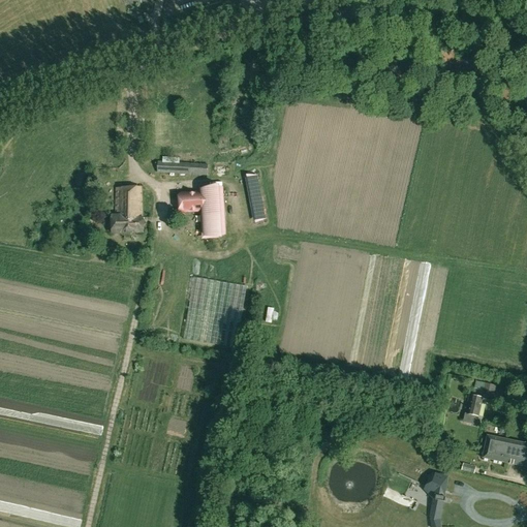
[(260,155),(269,156),(269,144),(261,144),(260,155)]
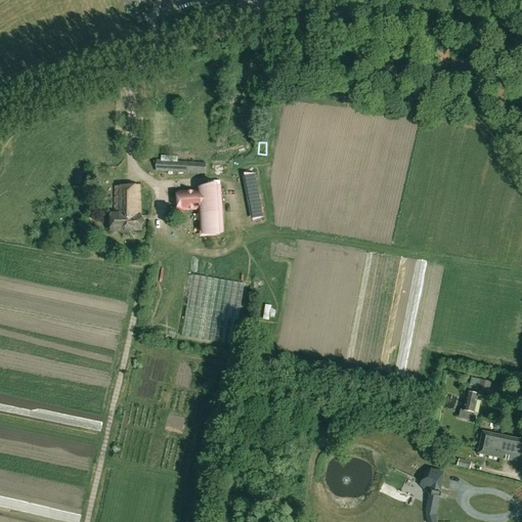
[(155,159),(155,170),(204,172),(205,161),(155,159)]
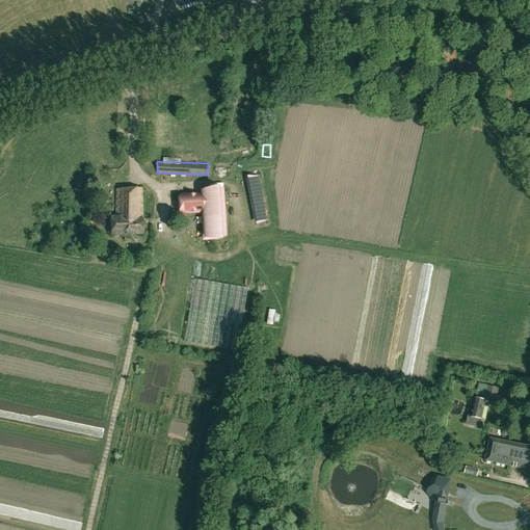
[(213,164),(213,176),(230,177),(230,165),(213,164)]
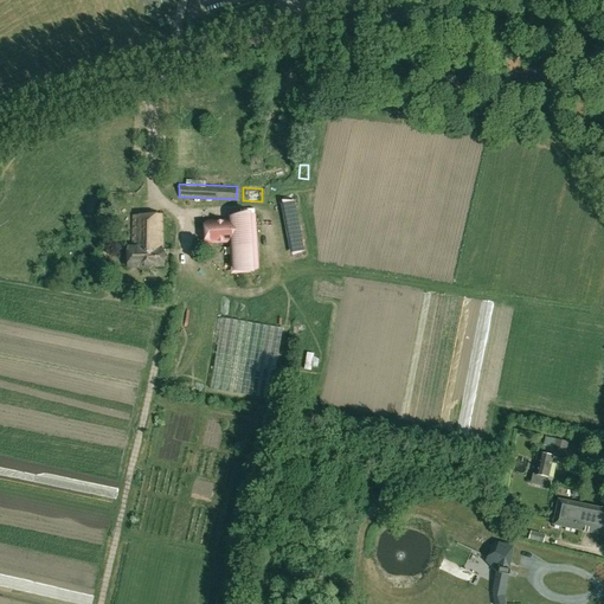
[(302,249),(293,199),(281,201),(281,203),(280,204),(284,231),(287,231),(290,251),(302,249)]
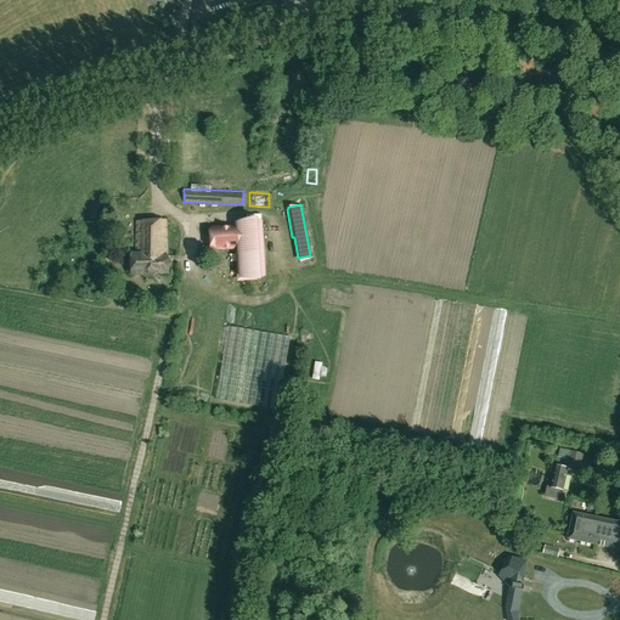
[(238,246),(240,280),(260,279),(259,270),(266,270),(264,210),(255,210),(255,207),(235,208),(235,221),(210,223),(212,247),(238,246)]
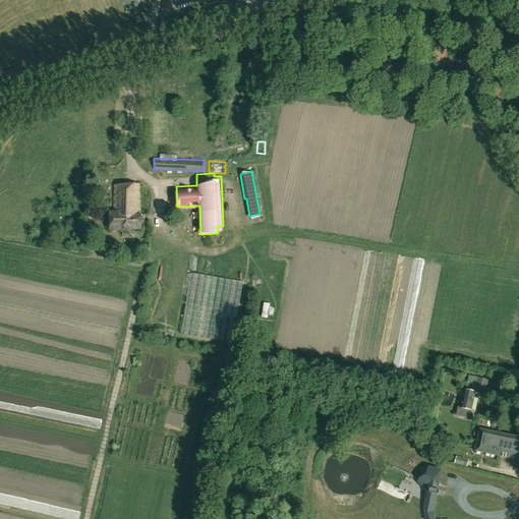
[(139,226),(139,184),(114,184),(114,209),(110,209),(110,226),(139,226)]
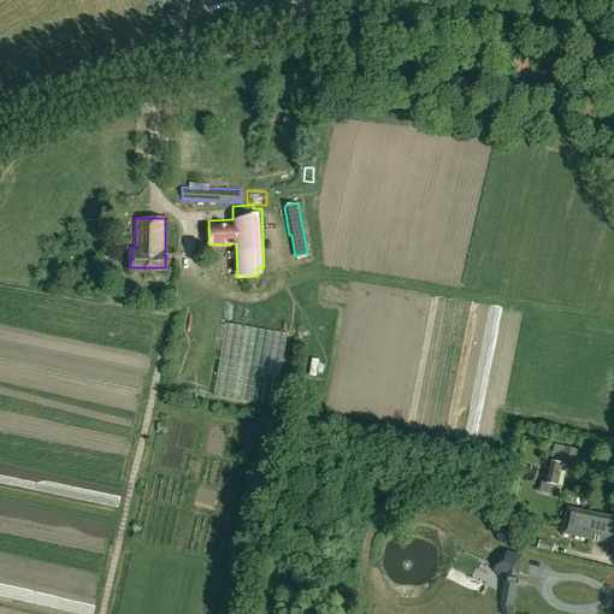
[(204,259),(198,265),(208,275),(214,269),(204,259)]
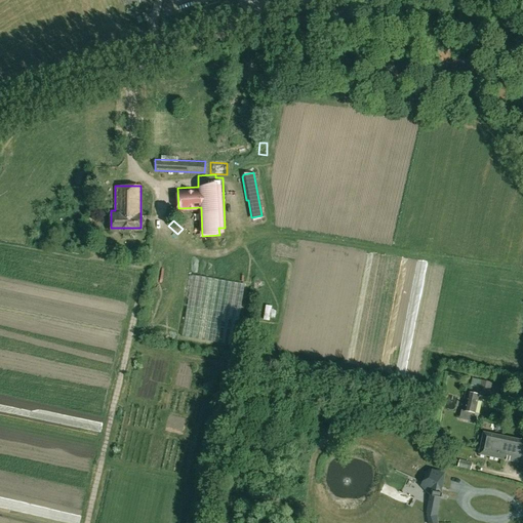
[(192,274),(182,334),(233,345),(243,282),(192,274)]
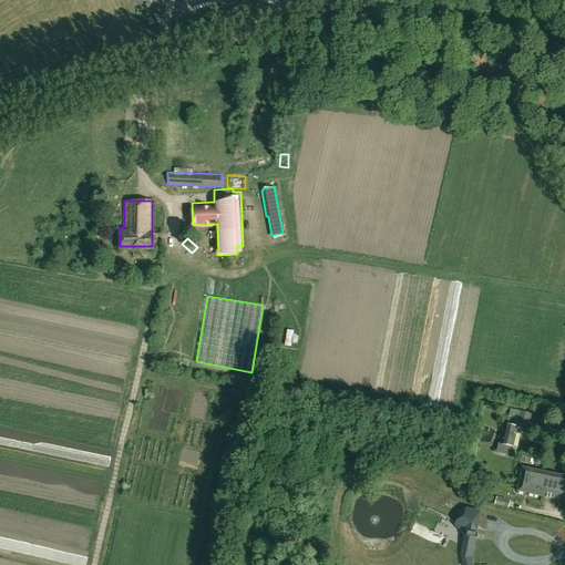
[(283,299),(278,305),(293,318),(297,314),(283,299)]
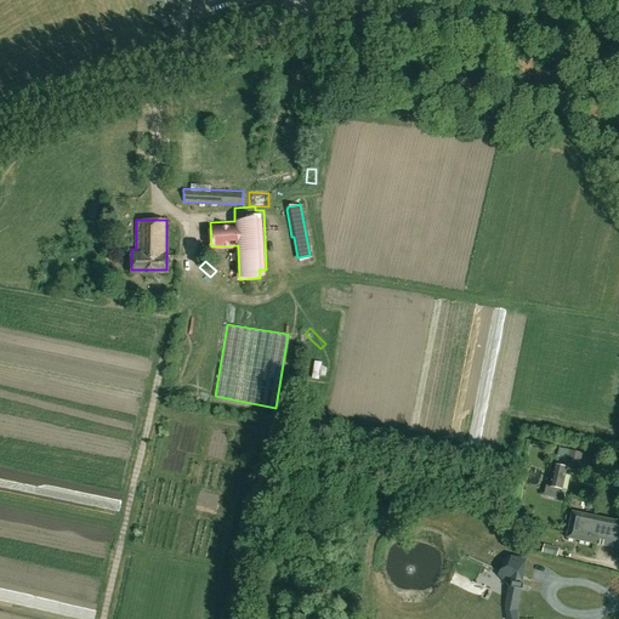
[(321,365),(318,382),(325,384),(328,365),(321,365)]
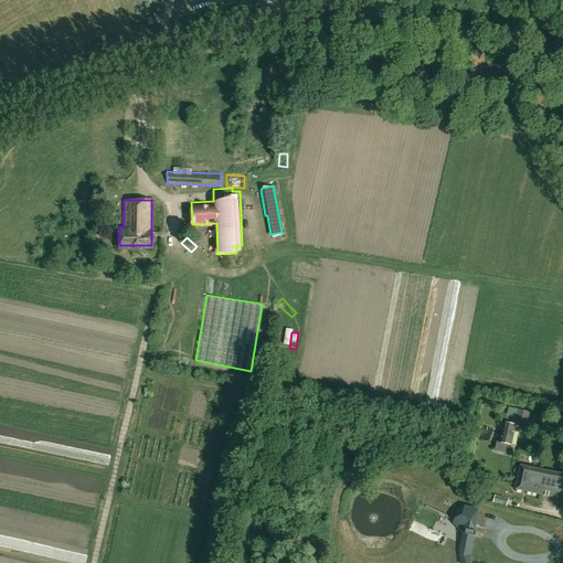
[(509,406),(506,417),(526,422),(526,421),(535,423),(537,412),(509,406)]
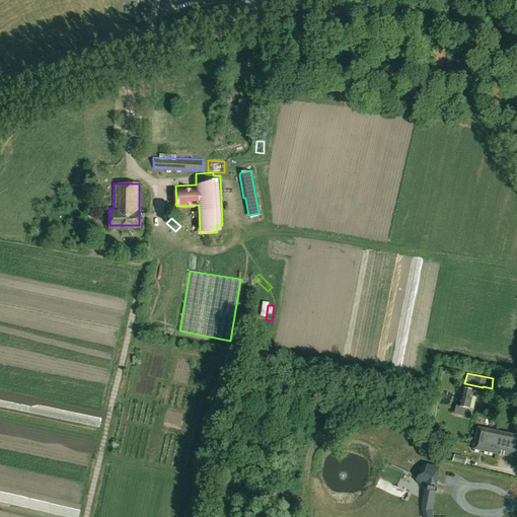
[(472,388),(459,385),(458,391),(460,392),(458,404),(455,403),(453,412),(466,415),(472,388)]
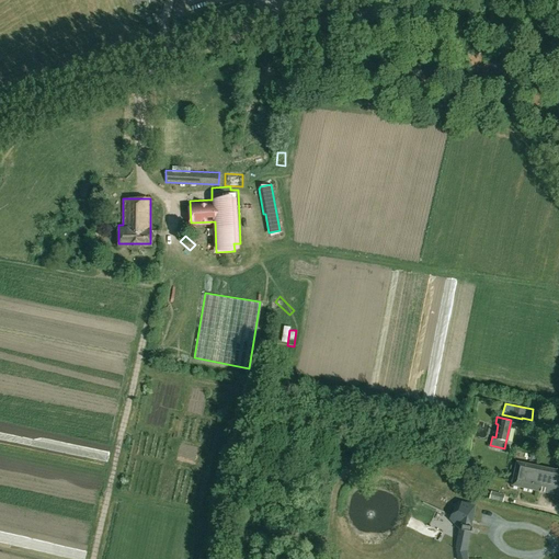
[(558,492),(558,467),(515,460),(511,483),(558,492)]
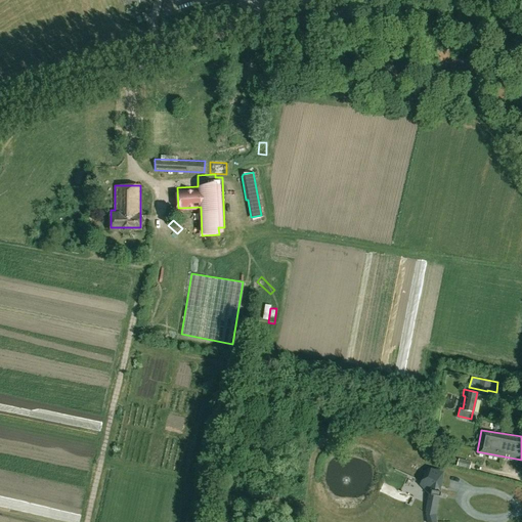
[(470,460),(457,457),(454,464),(468,468),(470,460)]
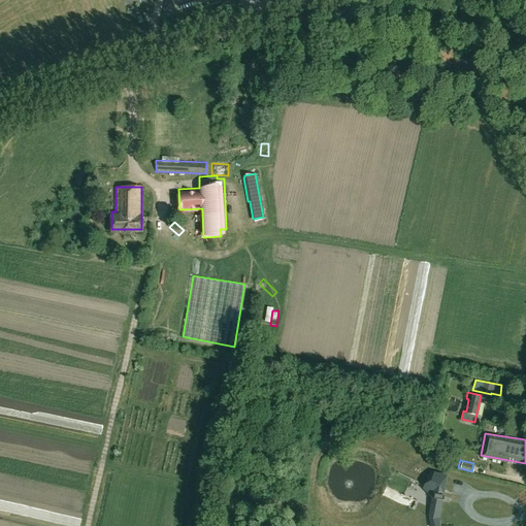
[(445,472),(428,470),(421,484),(430,488),(426,515),(428,525),(437,525),(436,516),(439,499),(441,499),(441,495),(440,495),(445,472)]
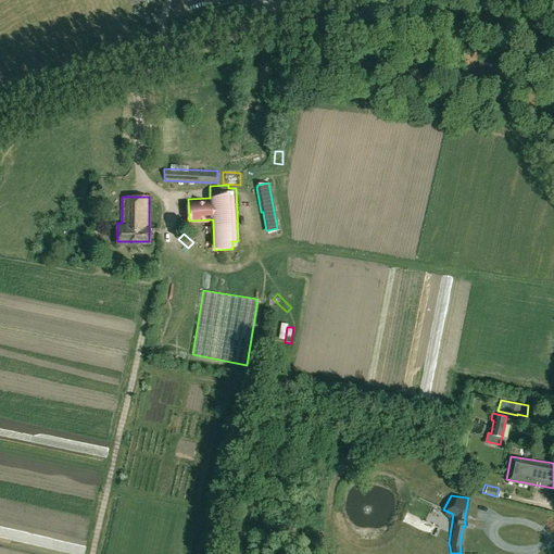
[(480,542),(498,541),(496,528),(479,529),(480,542)]
